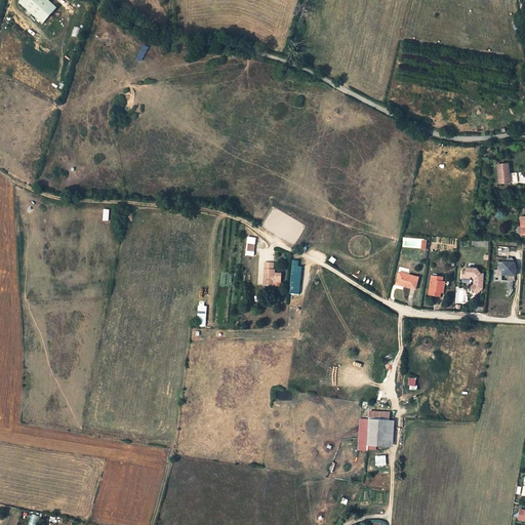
[(48,0),(21,0),(19,2),(43,23),(57,7),(48,0)]
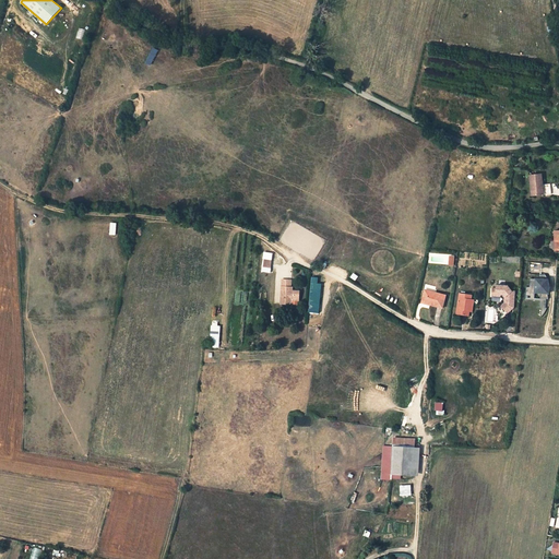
[(530,175),(531,195),(540,194),(539,185),(542,185),(542,174),(530,175)]
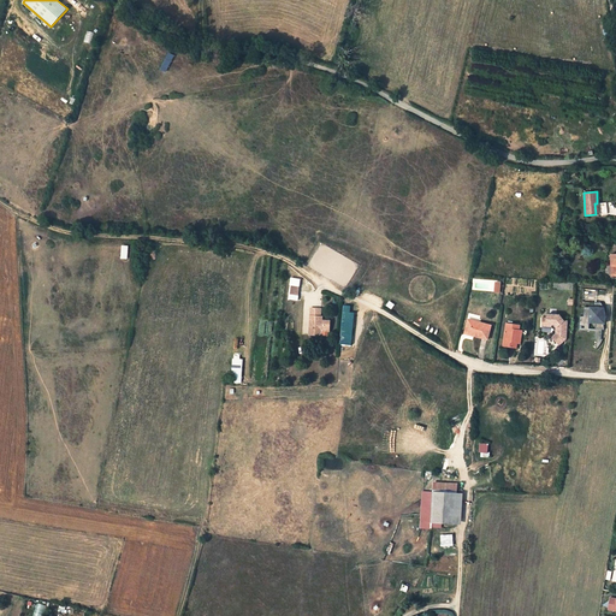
[(297,301),(300,278),(290,277),(288,300),(297,301)]
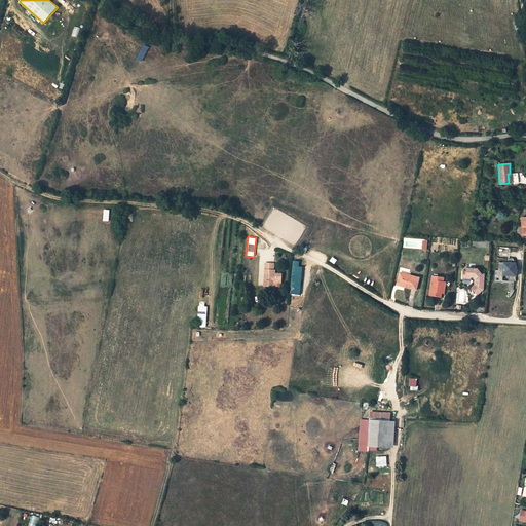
[(511,248),(499,247),(498,258),(508,258),(510,259),(511,248)]
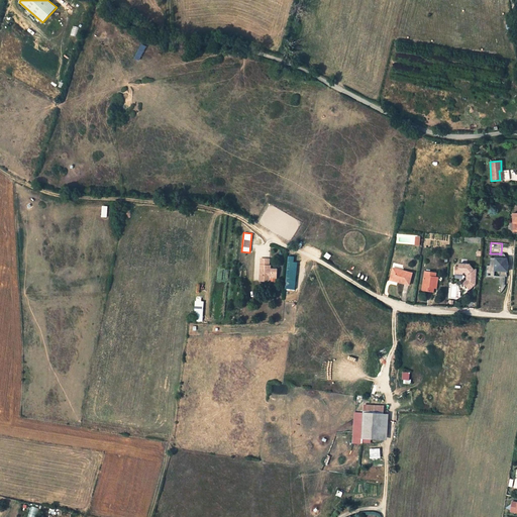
[(501,254),(499,253),(499,259),(491,257),(490,266),(487,266),(487,275),(495,275),(495,270),(500,271),(500,276),(508,276),(507,268),(504,264),(504,262),(507,263),(506,256),(506,254),(501,254)]
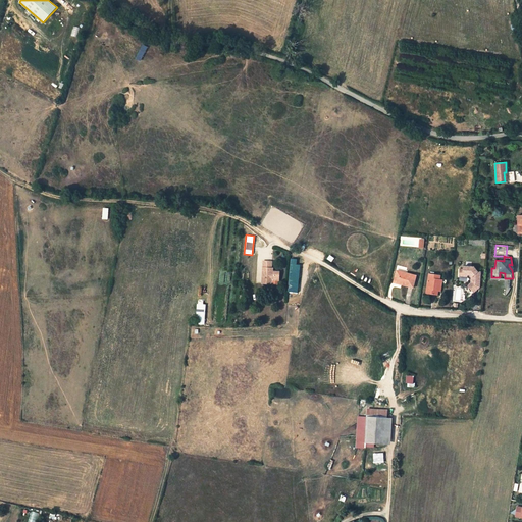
[(266,258),(258,257),(256,279),(262,280),(262,277),(266,278),(266,276),(273,277),(274,268),(267,268),(265,268),(266,264),(266,258)]
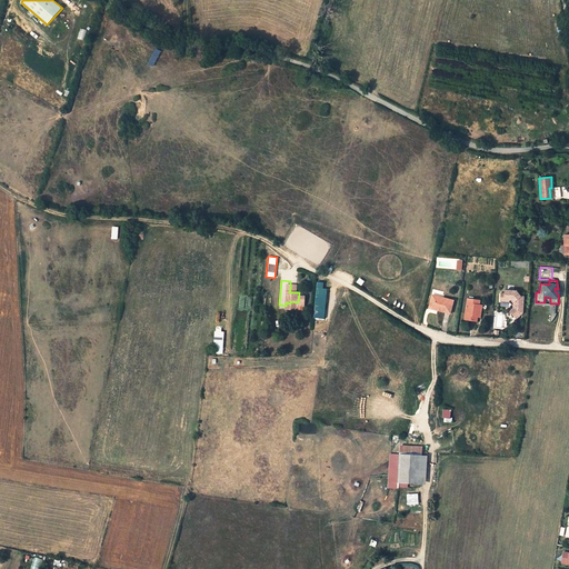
[(325,319),(327,288),(322,288),(323,282),(317,281),(312,318),(325,319)]
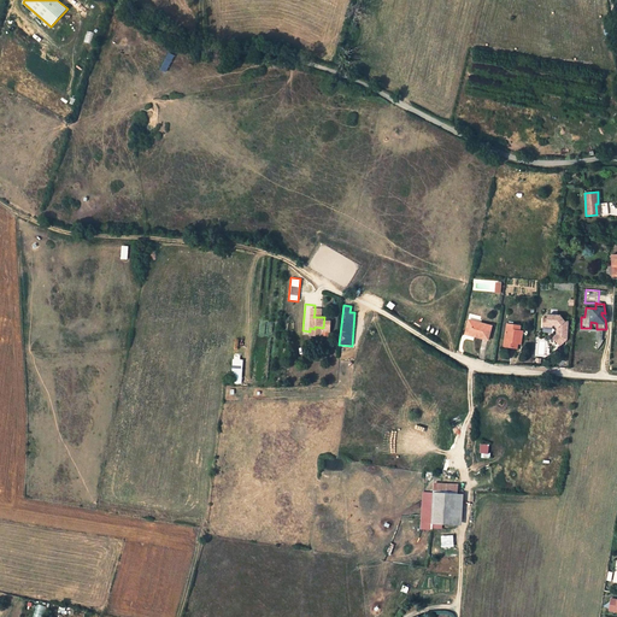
[(550,319),(550,324),(553,325),(558,325),(559,327),(559,336),(557,339),(562,344),(568,338),(570,338),(570,334),(569,334),(569,329),(570,329),(570,322),(568,322),(563,316),(551,316),(550,319)]
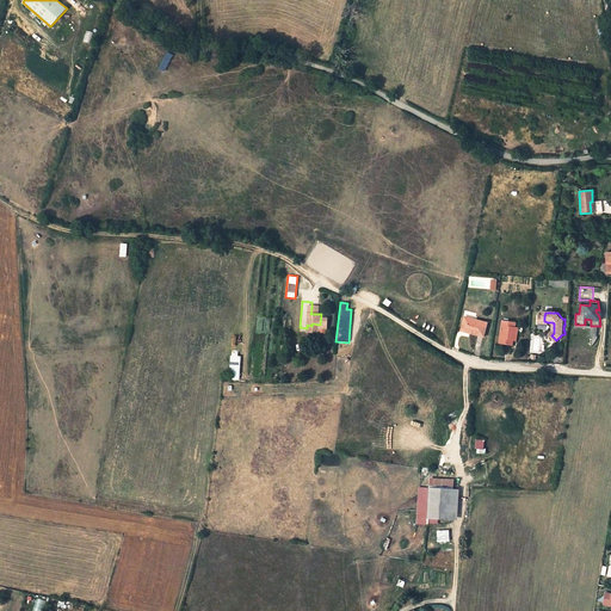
[(544,321),(544,316),(538,315),(538,325),(548,325),(548,322),(544,321)]
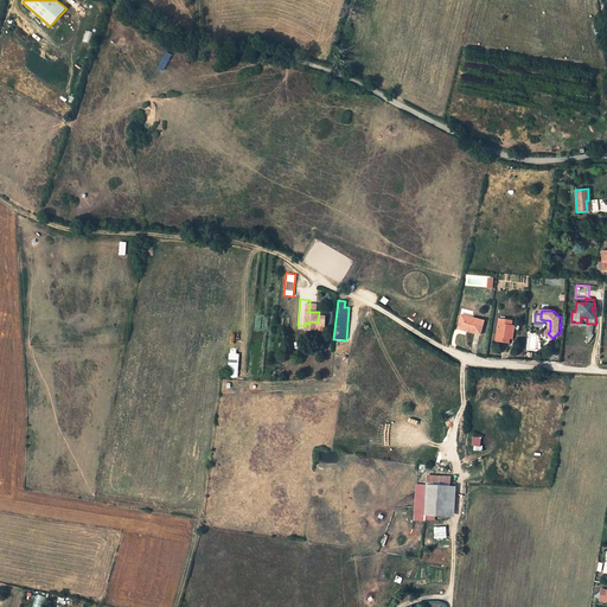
[(484,320),(472,318),(471,320),(460,317),(458,328),(480,334),(484,320)]
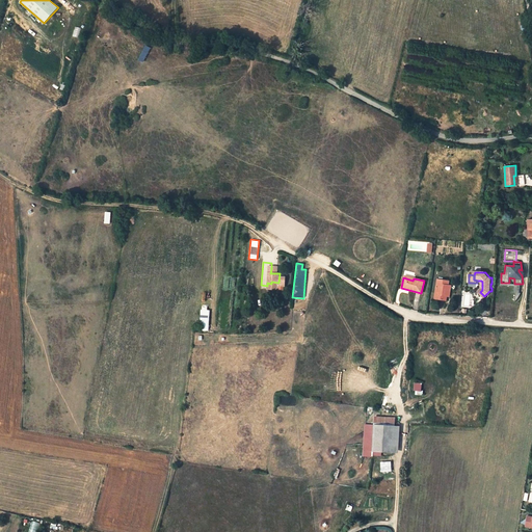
[(446,300),(446,296),(448,285),(449,281),(436,278),(433,299),(446,300)]
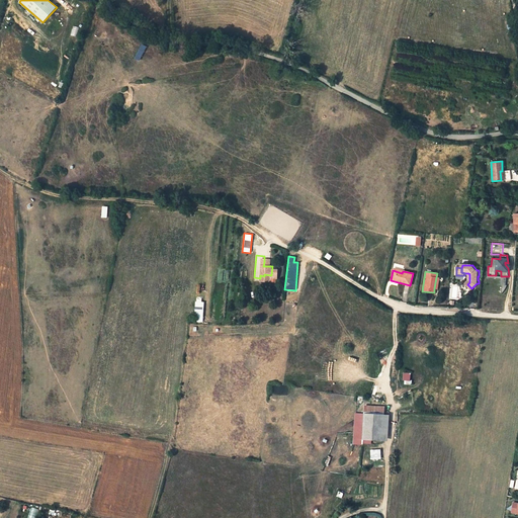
[(496,275),(488,275),(488,278),(501,279),(501,285),(503,286),(502,293),(504,292),(506,288),(508,285),(507,285),(507,278),(509,278),(509,276),(501,276),(496,275)]
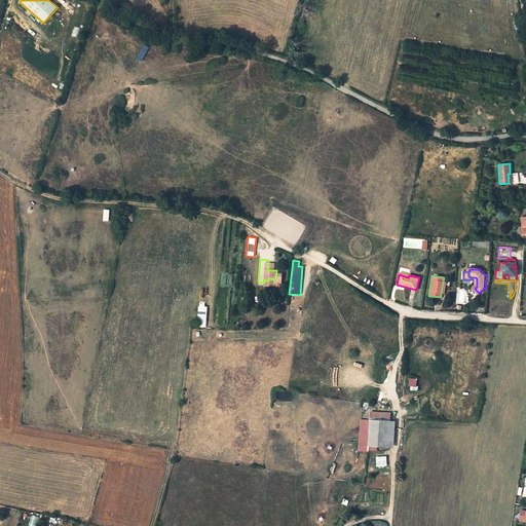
[(458,303),(467,304),(467,292),(458,291),(458,303)]
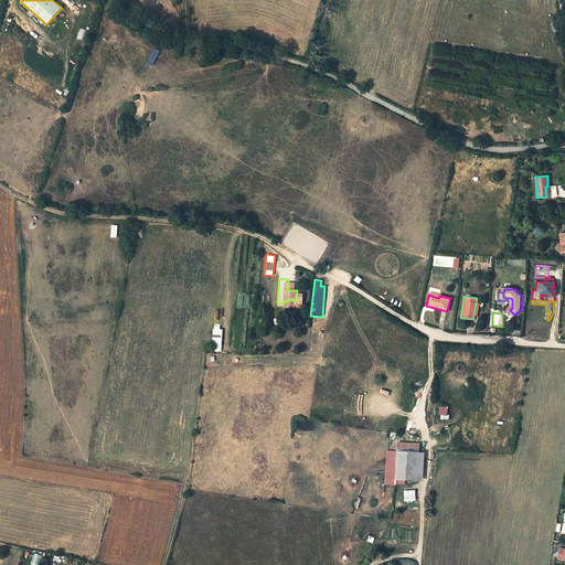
[(221,351),(222,329),(212,329),(212,351),(221,351)]
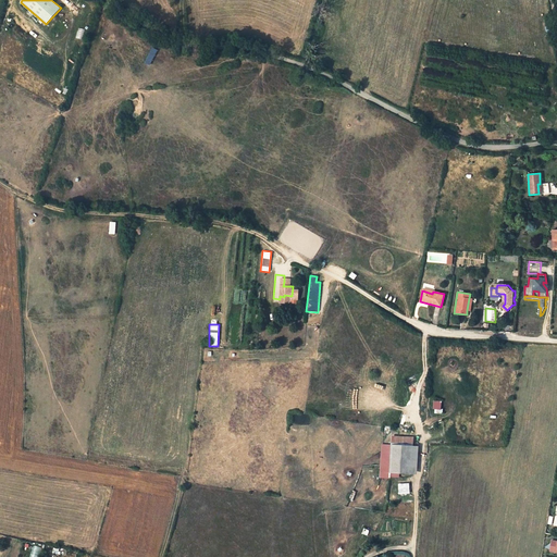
[(390,466),(390,472),(411,473),(417,473),(418,446),(413,446),(393,445),(391,444),(391,452),(390,466)]
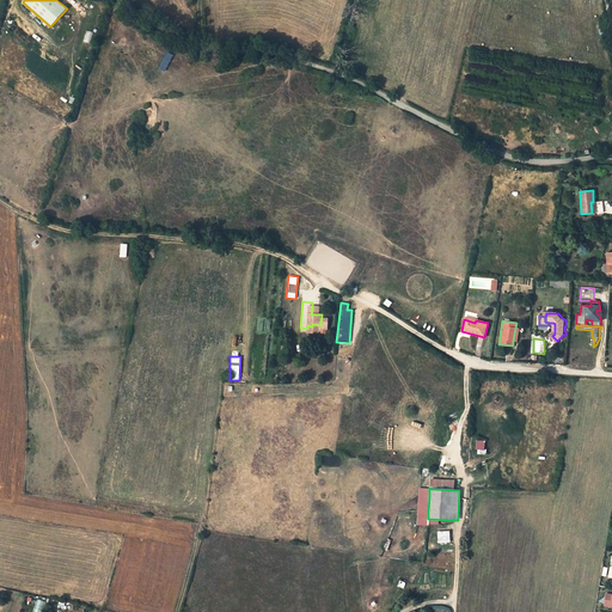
[(450,531),(438,531),(438,543),(450,543),(450,531)]
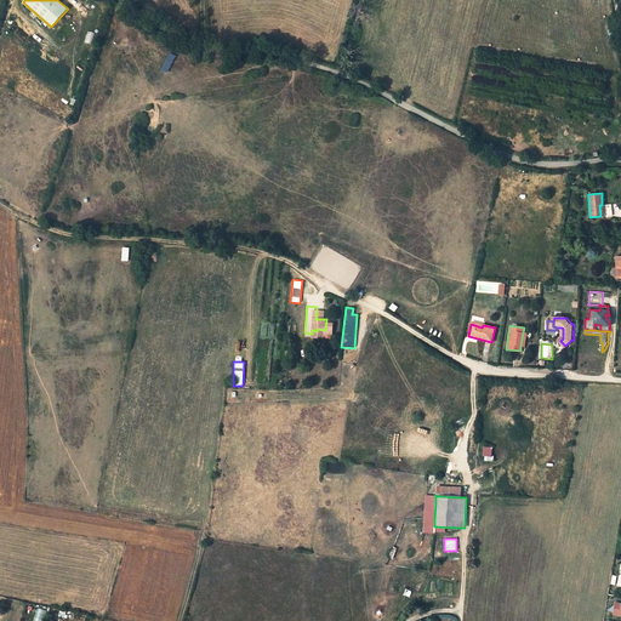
[(41,620),(45,610),(35,608),(32,620),(41,620)]
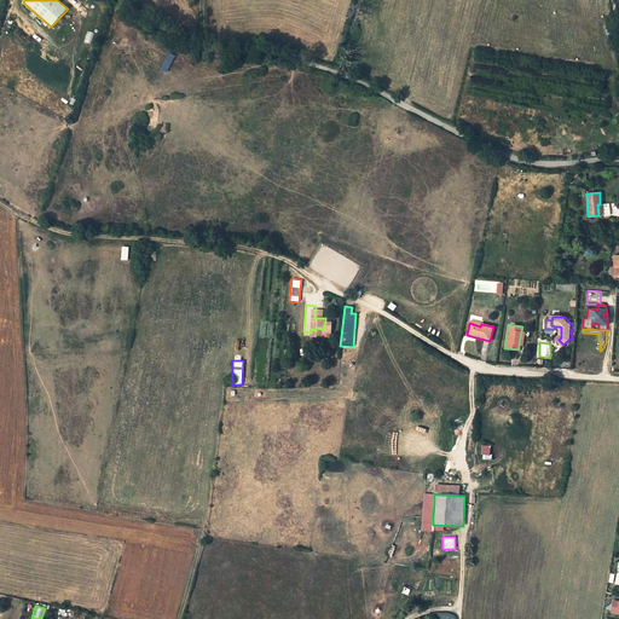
All buildings are outlined.
